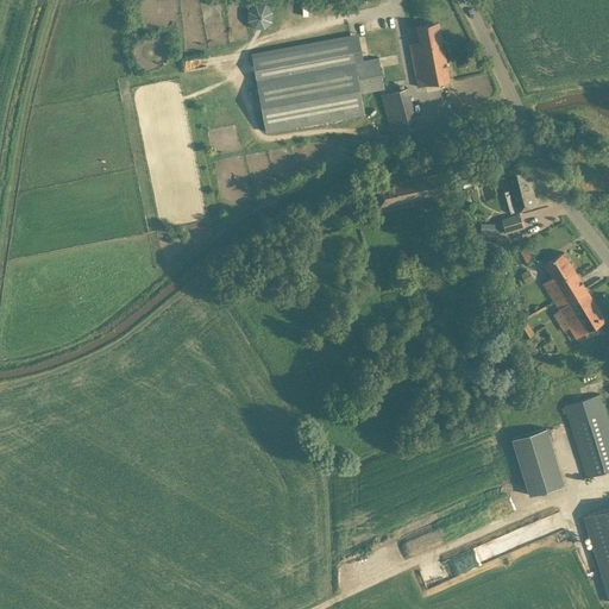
[(249,5),(249,26),(271,26),(271,5),(249,5)]
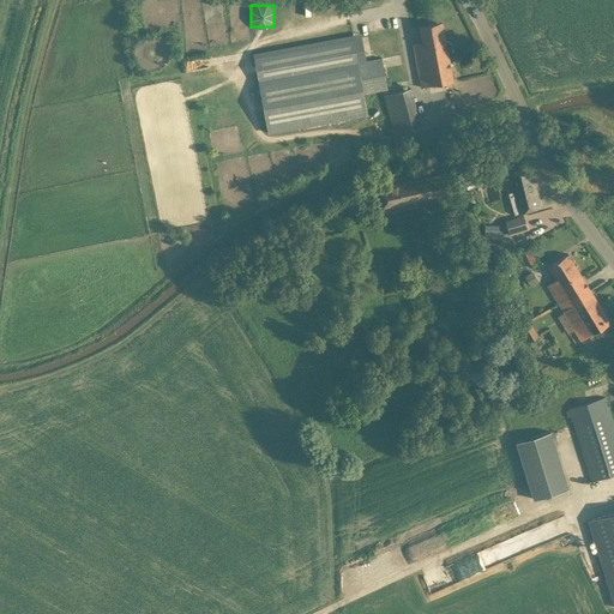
[(419,26),(421,38),(422,44),(411,47),(420,88),(452,82),(441,23),(419,26)]
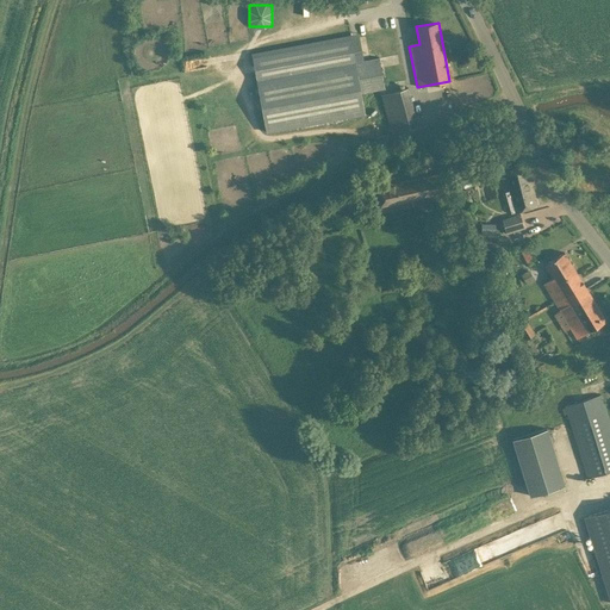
[(253,57),(267,132),(365,114),(361,93),(385,88),(379,58),(355,62),(350,39),(253,57)]
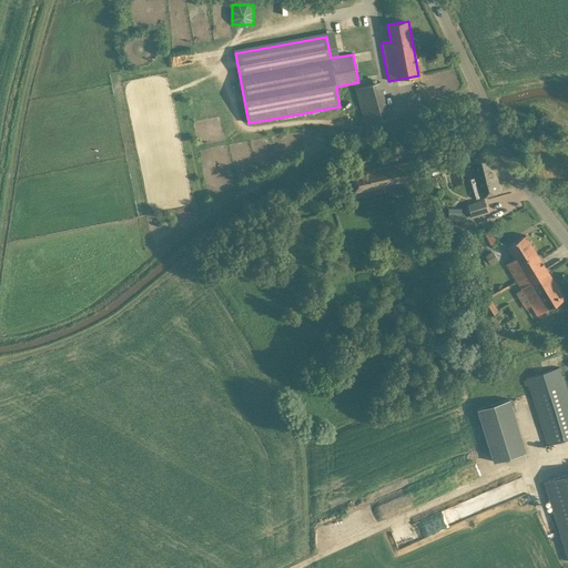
[(355,88),(364,124),(389,118),(379,81),(355,88)]
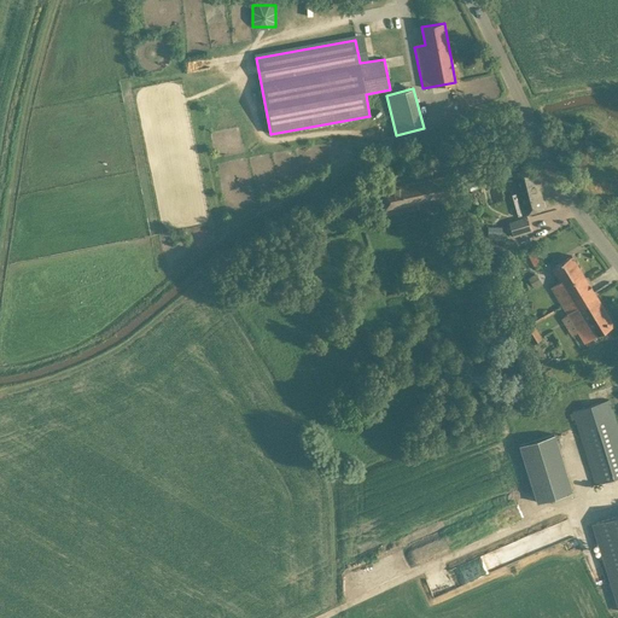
[(535,167),(511,173),(517,193),(513,194),(518,215),(544,209),(540,188),(535,167)]
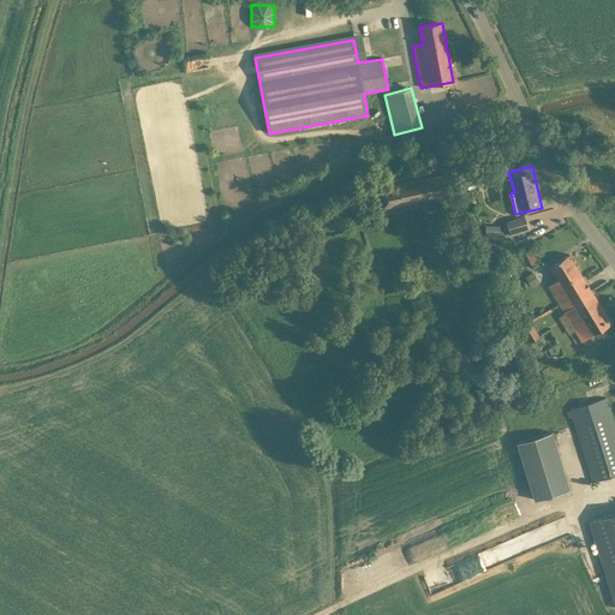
[(381,189),(387,214),(417,208),(416,206),(454,197),(449,174),(381,189)]
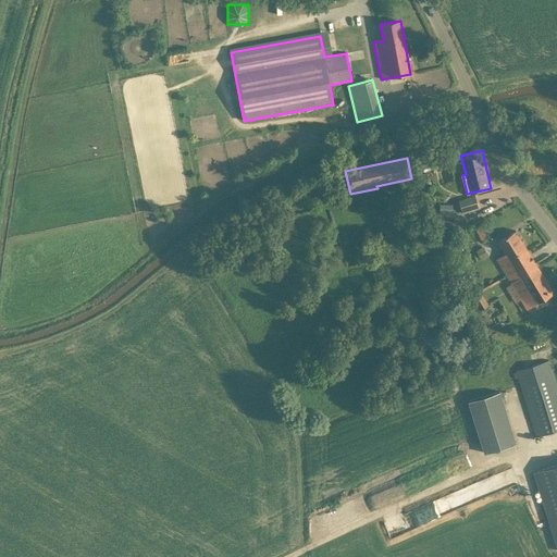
[(459,199),(463,213),(480,209),(475,194),(459,199)]
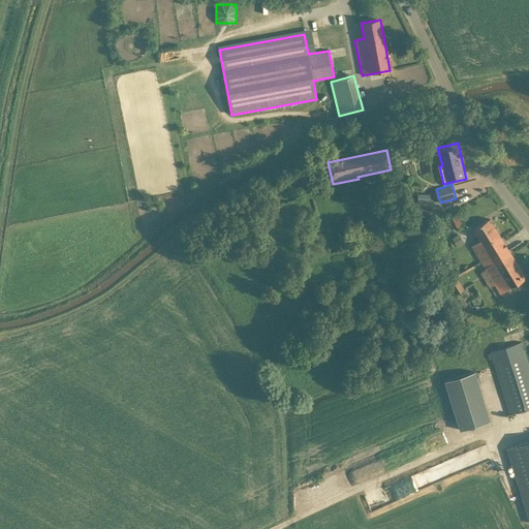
[(415,185),(408,187),(412,199),(419,197),(415,185)]
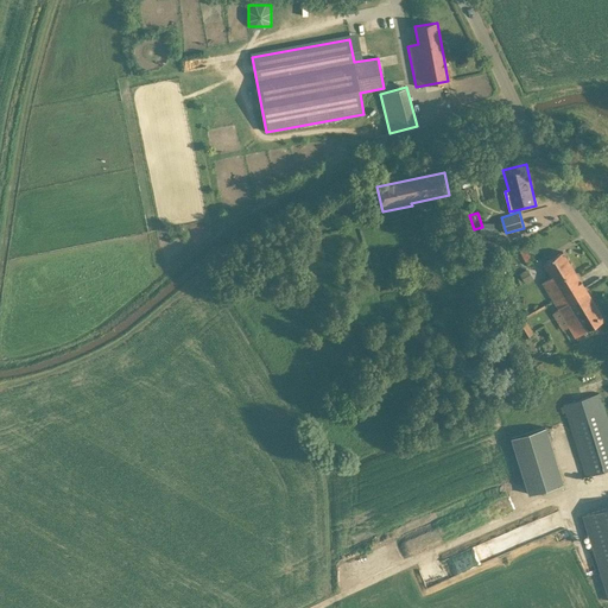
[(519,251),(525,263),(538,257),(532,245),(519,251)]
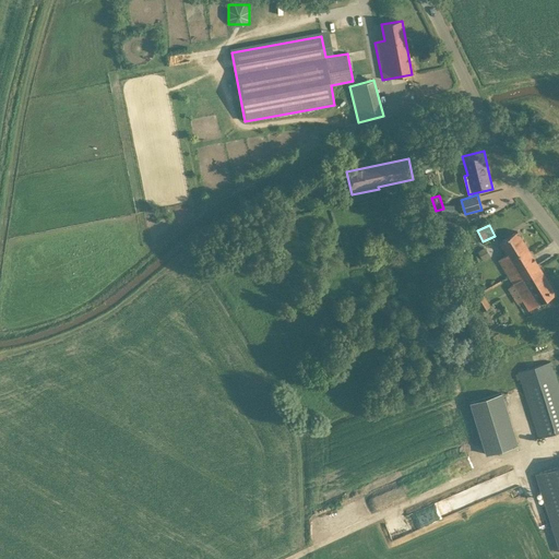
[(507,254),(498,260),(509,277),(513,284),(523,300),(528,310),(546,300),(556,294),(535,260),(518,232),(508,237),(499,242),(507,254)]
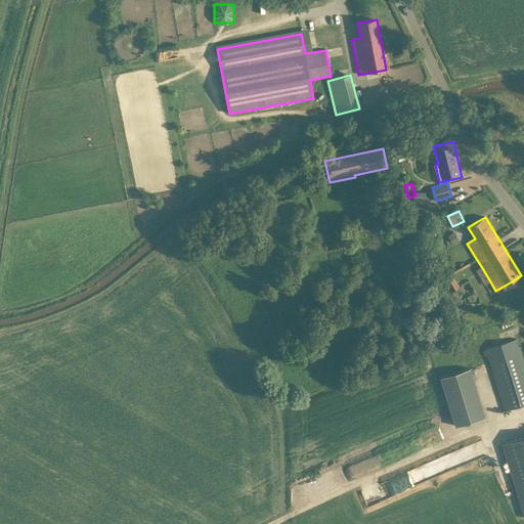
[(454,231),(447,235),(452,244),(460,239),(454,231)]
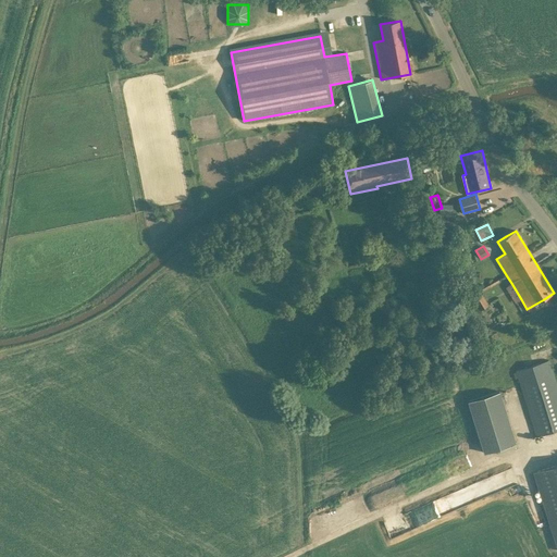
[(481,294),(474,298),(481,310),(489,306),(481,294)]
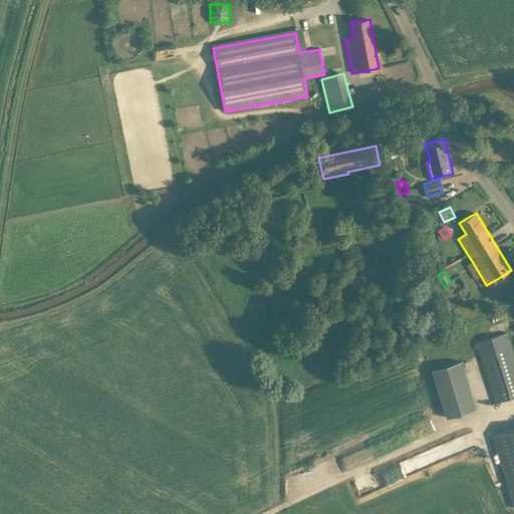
[(476,342),(495,404),(513,397),(513,355),(507,332),(476,342)]
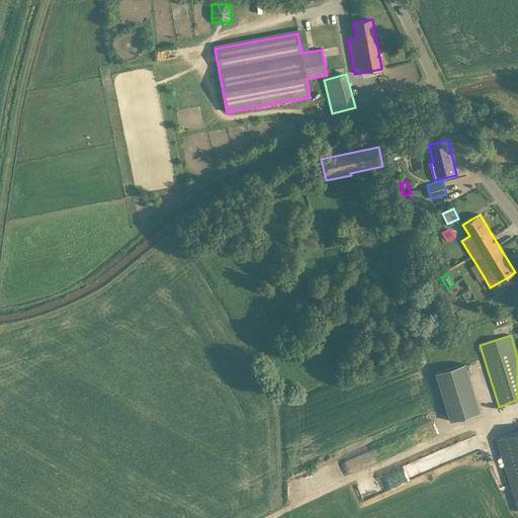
[(464,364),(436,373),(450,421),(480,412),(464,364)]
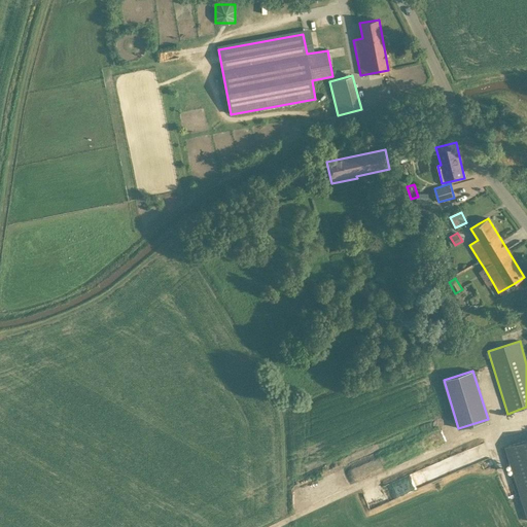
[(526,438),(506,446),(526,513),(526,438)]
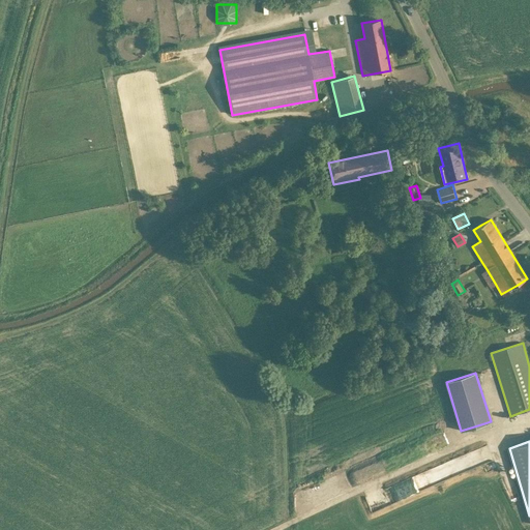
[(371,510),(423,491),(418,476),(365,497),(371,510)]
